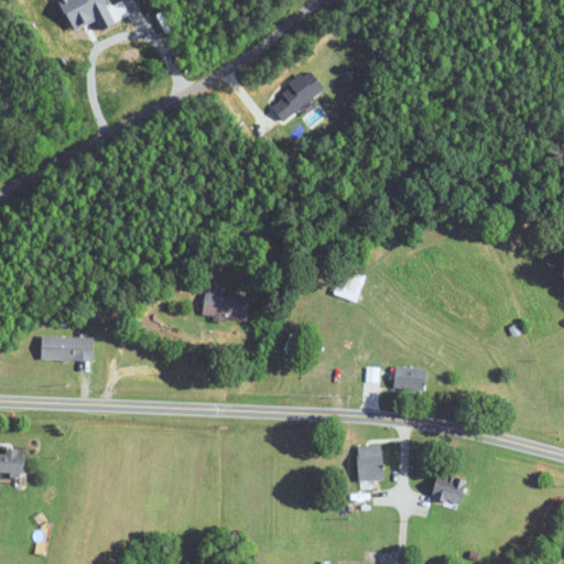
[(357,302),(366,277),(344,269),(335,294),(357,302)]
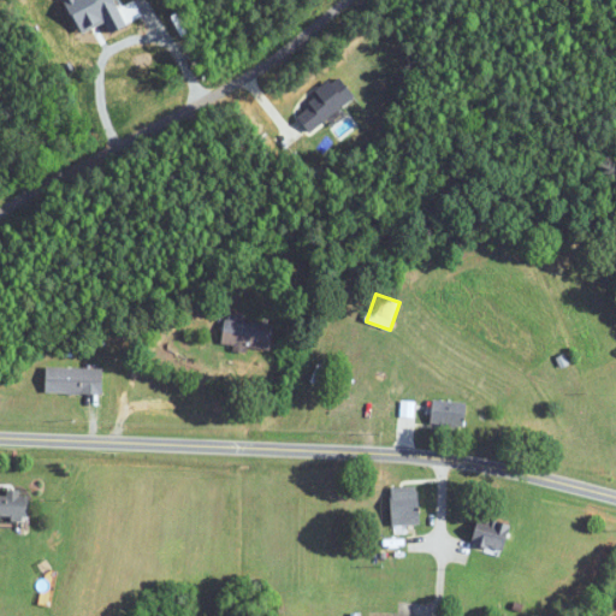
[(223,348),(272,349),(273,325),(243,324),(243,315),(224,314),(223,348)]
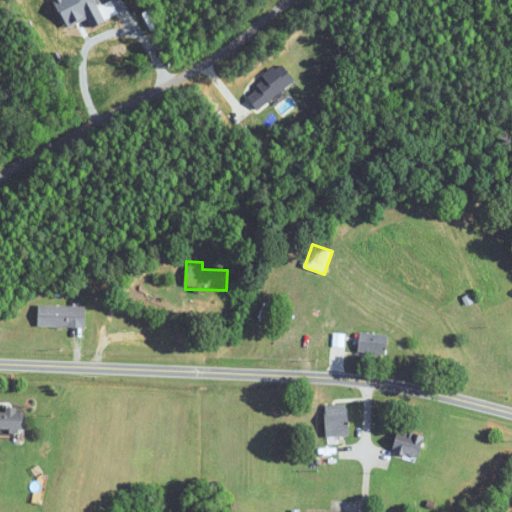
[(87,305),(38,305),(38,327),(87,327),(87,305)]
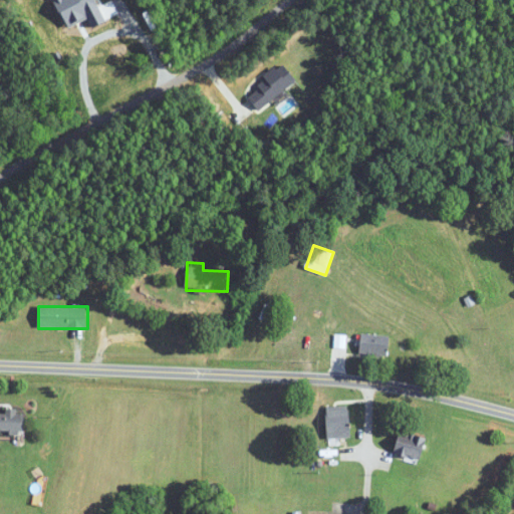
[(389,334),(359,336),(360,357),(390,355),(389,334)]
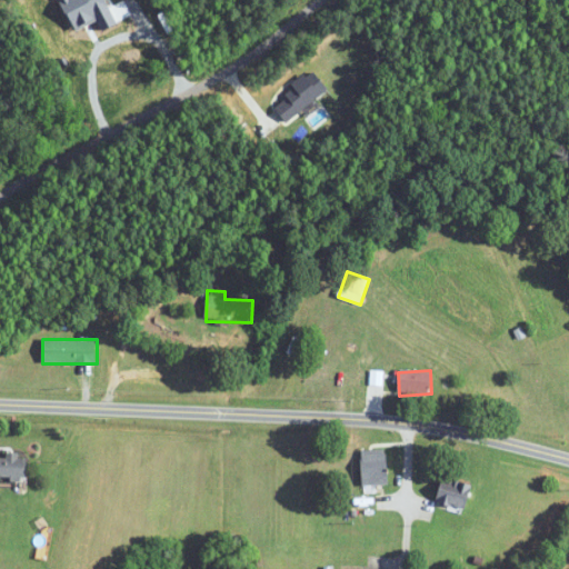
[(361,450),(362,485),(388,485),(387,449),(361,450)]
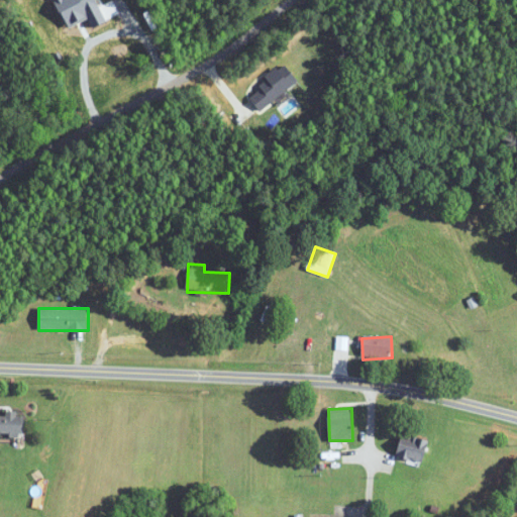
[(5,417),(0,417),(0,434),(25,434),(25,413),(5,413),(5,417)]
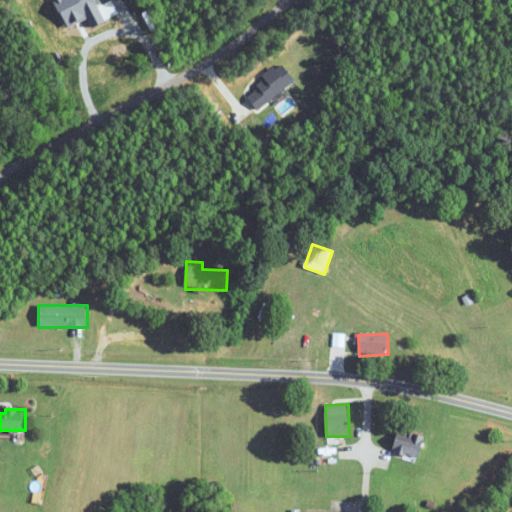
[(393,452),(423,457),(426,436),(397,431),(393,452)]
